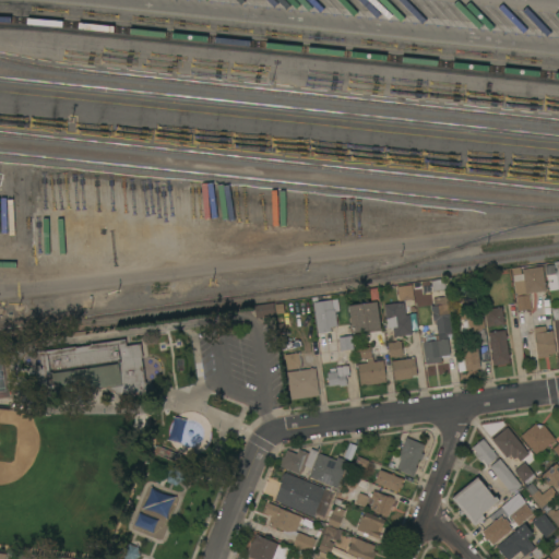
[(546,290),(530,293),(532,308),(518,310),(512,274),(513,274),(512,268),(520,266),(521,273),(523,273),(522,269),(543,265),(546,290)]
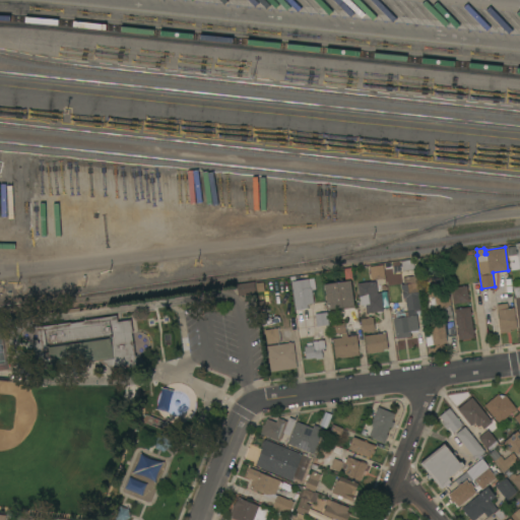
[(404,270),(404,271),(400,271),(400,270),(397,270),(397,271),(394,272),(393,265),(393,261),(399,260),(399,264),(401,264),(401,260),(413,259),(414,268),(404,270)]
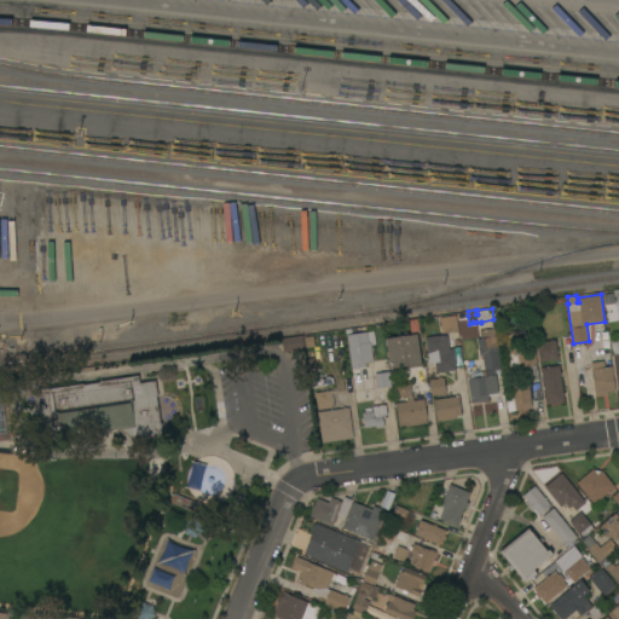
[(443,333),(441,328),(439,328),(438,318),(440,317),(439,317),(456,314),(458,330),(443,333)]
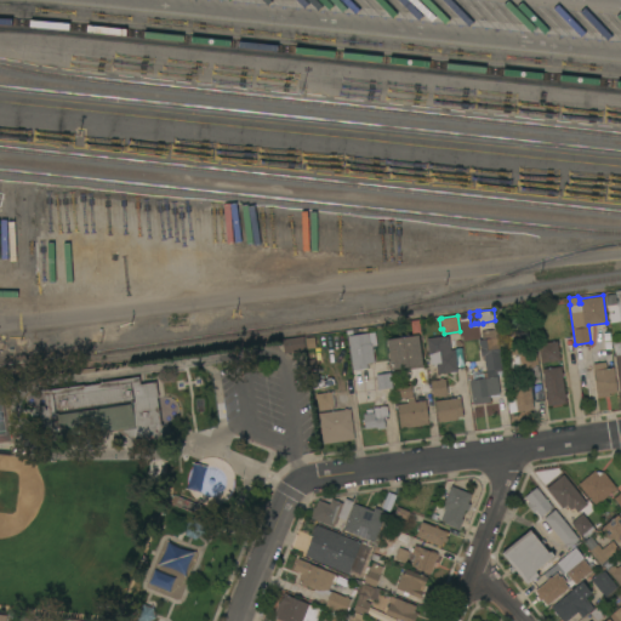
[(497,336),(502,368),(503,375),(497,376),(500,393),(489,396),(489,399),(490,399),(490,402),(473,404),(469,380),(471,380),(469,374),(472,374),(472,371),(474,371),(474,374),(486,371),(484,359),(482,359),(479,340),(483,339),(482,330),(496,329),(497,336)]
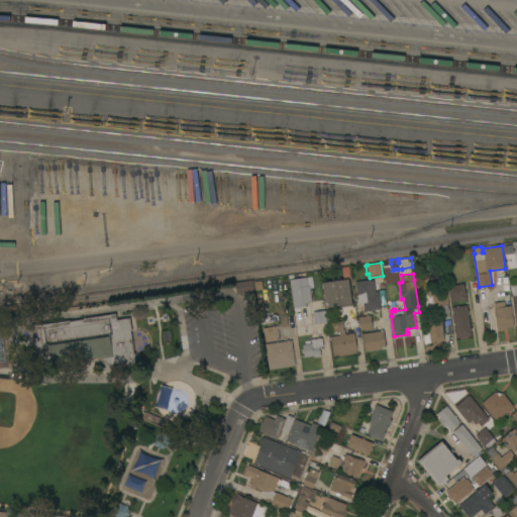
[(290,279),(307,277),(308,286),(309,285),(312,301),(305,302),(306,306),(294,307),(290,279)]
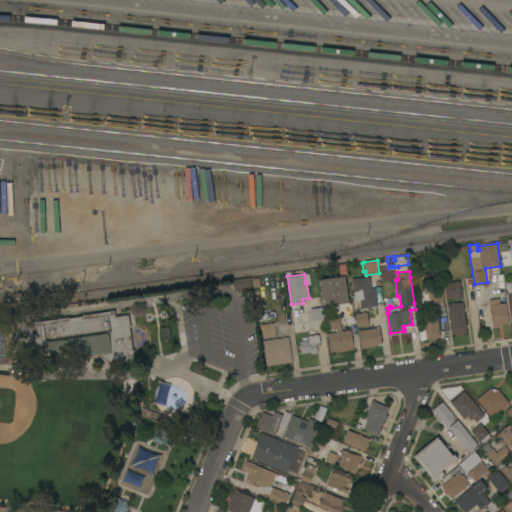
[(345,276),(349,302),(339,303),(339,302),(323,304),(319,279),(345,276)]
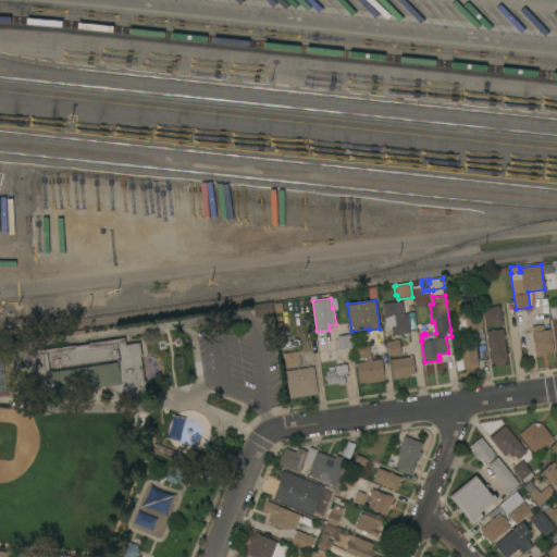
[(393,335),(392,327),(385,329),(383,318),(385,318),(383,304),(403,300),(404,313),(409,312),(411,332),(393,335)]
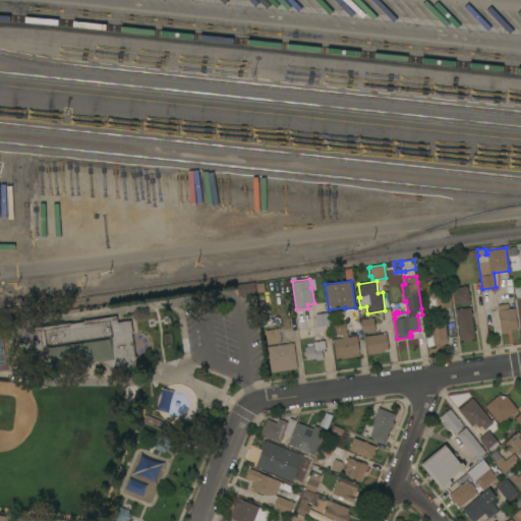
[(254,282),(255,293),(238,295),(237,284),(254,282)]
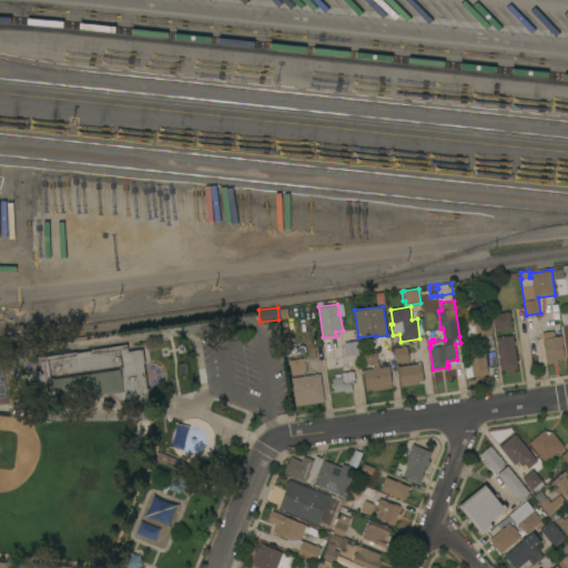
[(511,321),(513,321),(513,323),(511,323),(513,328),(496,332),(495,322),(494,322),(493,320),(494,320),(494,314),(509,311),(511,321)]
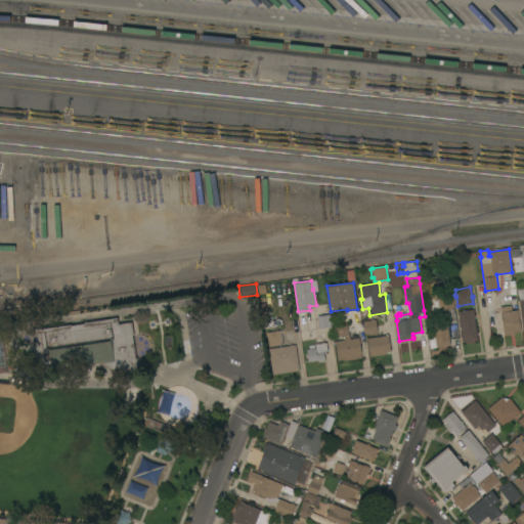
[(454,309),(440,311),(440,309),(432,310),(432,306),(440,305),(439,297),(452,295),(454,309)]
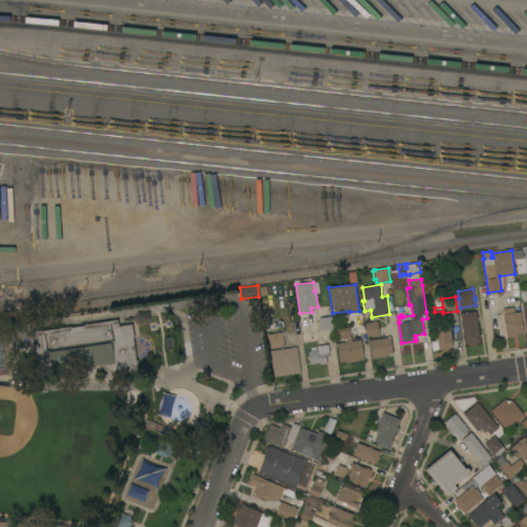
[(503,314),(504,314),(504,309),(508,308),(510,313),(521,311),(524,332),(517,334),(517,336),(507,338),(503,314)]
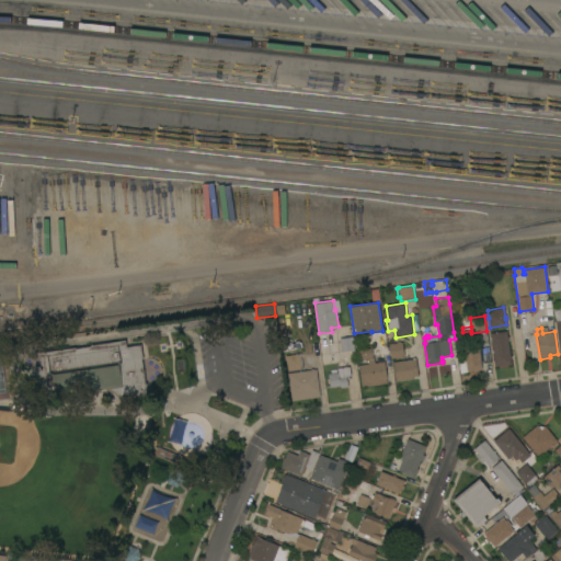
[(507,336),(508,335),(510,339),(507,339),(511,356),(512,355),(512,358),(511,358),(512,364),(495,366),(492,345),(491,345),(491,342),(492,342),(490,333),(506,331),(507,336)]
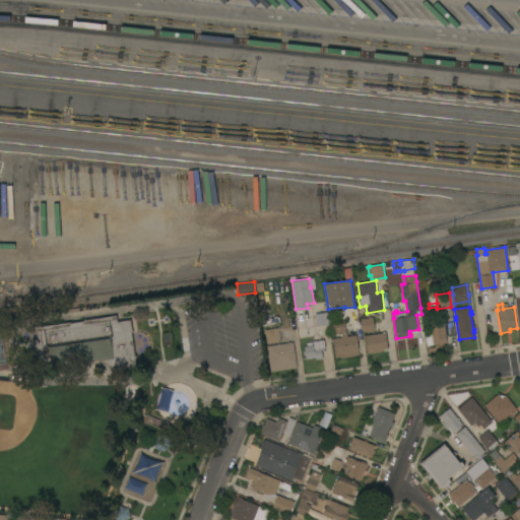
[(315,313),(327,312),(328,324),(320,325),(320,327),(317,327),(315,313)]
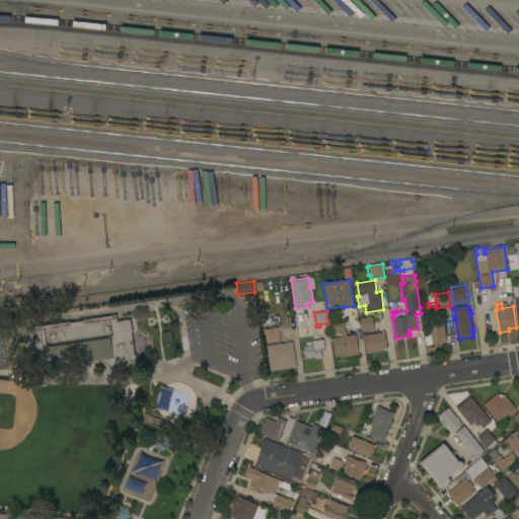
[(426,345),(424,334),(430,332),(428,316),(442,314),(443,323),(447,322),(445,315),(447,315),(447,312),(451,311),(454,334),(445,336),(446,342),(426,345)]
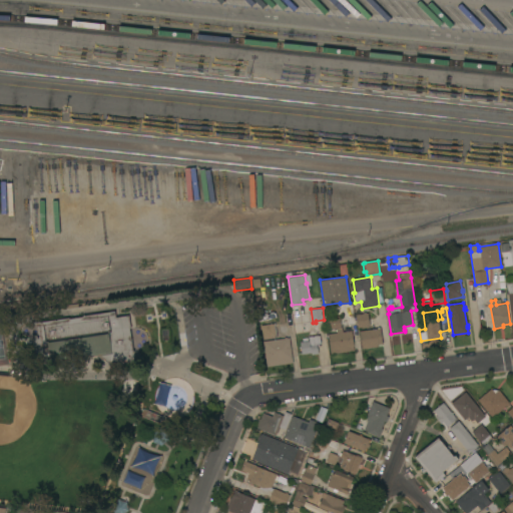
[(131,328),(129,328),(135,360),(109,365),(108,363),(109,362),(104,359),(103,359),(98,355),(88,357),(79,367),(84,367),(85,372),(72,374),(71,368),(76,368),(65,360),(36,365),(32,335),(38,334),(36,324),(35,324),(35,322),(69,317),(69,319),(82,317),(82,316),(115,311),(116,317),(128,315),(131,328)]
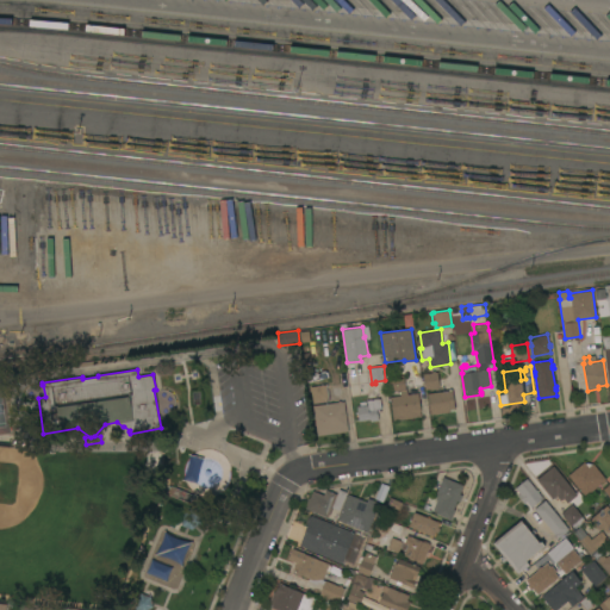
[(424,390),(422,374),(431,372),(431,371),(435,371),(435,372),(437,372),(440,387),(424,390)]
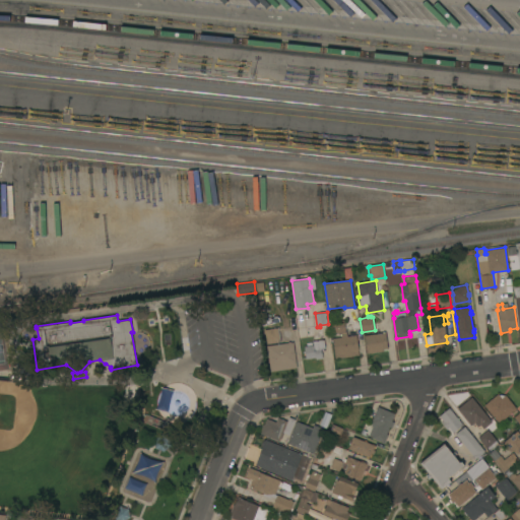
[(335,359),(332,338),(341,337),(341,335),(340,335),(339,333),(332,334),(330,321),(343,319),(345,331),(346,330),(347,336),(356,335),(359,350),(359,354),(335,359)]
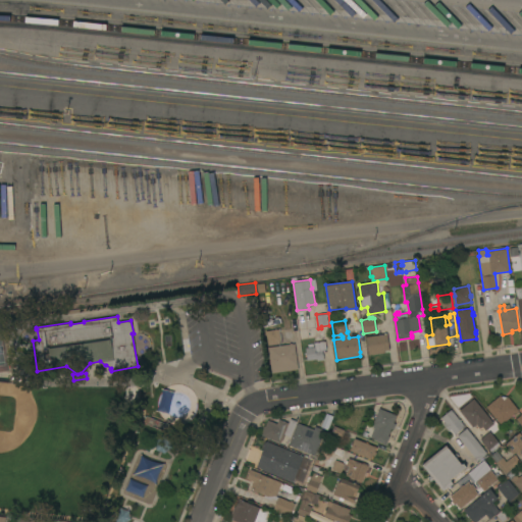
[(267,345),(265,330),(279,328),(281,343),(267,345)]
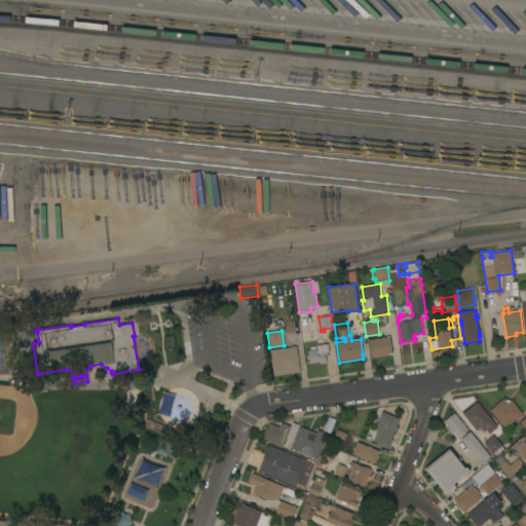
[(386,337),(386,336),(389,335),(392,352),(387,353),(387,354),(371,358),(369,339),(386,337)]
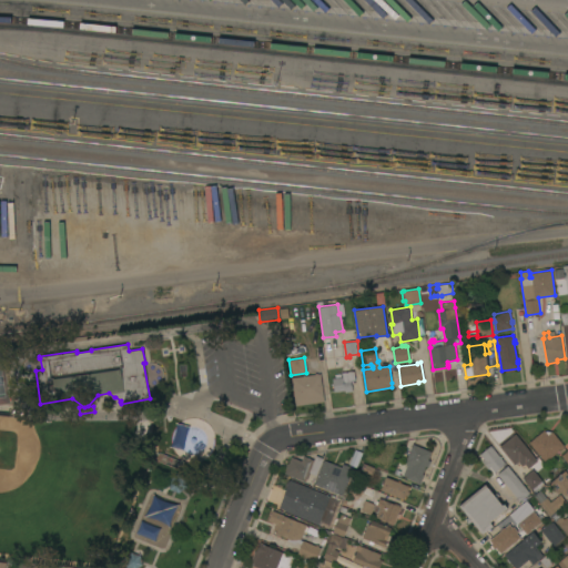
[(332,378),(342,377),(342,372),(342,369),(347,368),(347,371),(352,371),(352,372),(354,371),(355,379),(351,381),(352,391),(344,392),(344,391),(334,392),(332,378)]
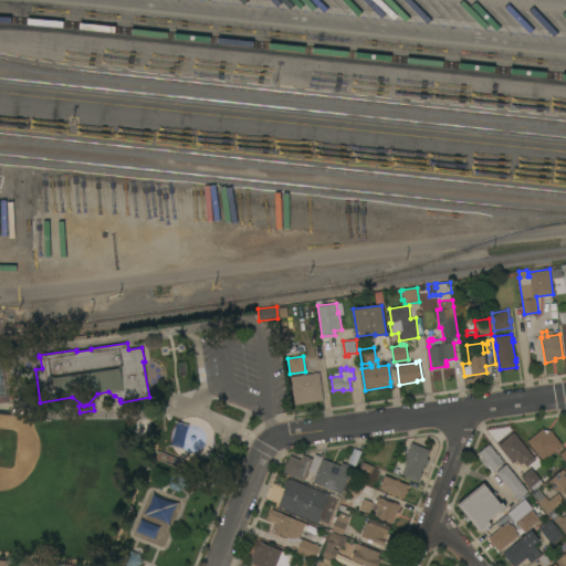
[(323,400),(294,405),(290,376),(314,373),(314,371),(316,371),(316,373),(318,371),(323,400)]
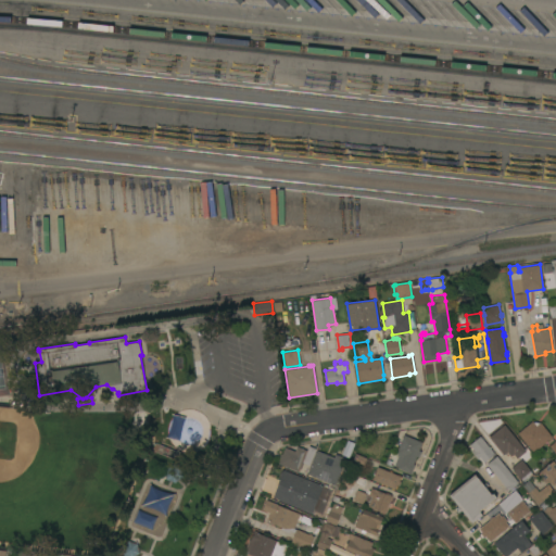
[(553,437),(533,452),(518,432),(532,420),(533,422),(536,421),(539,422),(541,422),(553,437)]
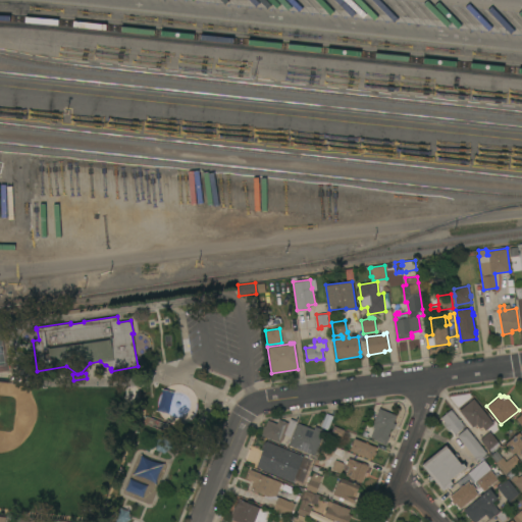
[(493,423),(485,430),(482,426),(479,428),(476,424),(472,427),(459,410),(474,399),(493,423)]
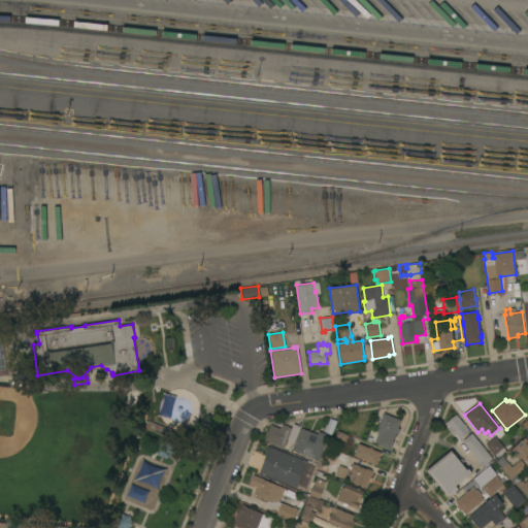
[(401,420),(397,427),(400,428),(398,434),(395,433),(392,440),(394,441),(391,450),(377,444),(377,442),(374,441),(378,433),(377,432),(378,430),(376,429),(383,413),(401,420)]
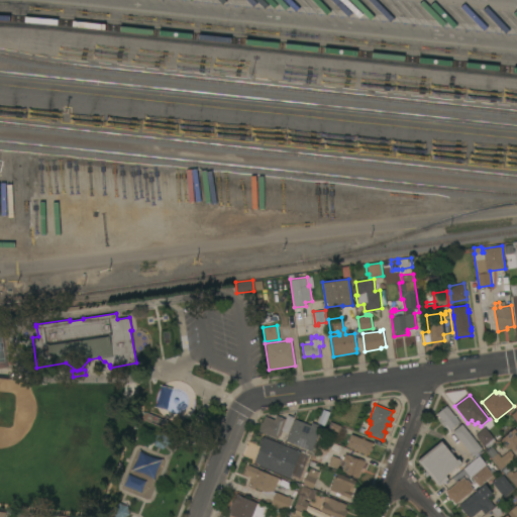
[(459,422),(450,430),(446,425),(444,427),(438,420),(440,418),(436,413),(446,405),(459,422)]
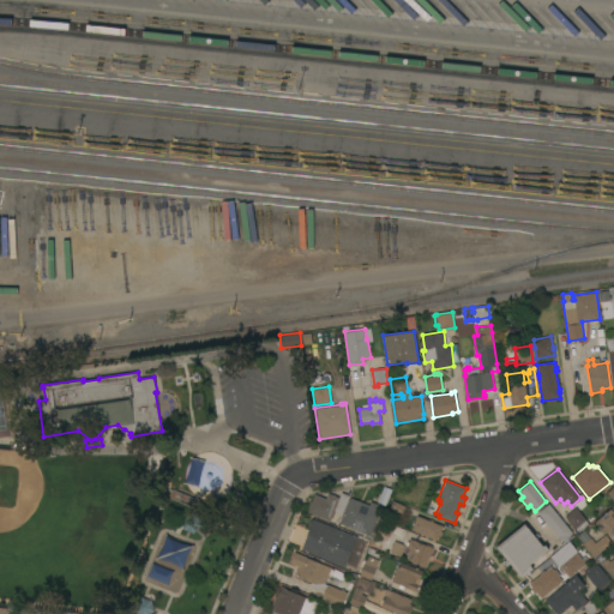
[(307,511),(309,505),(308,505),(311,500),(312,501),(314,493),(325,498),(327,492),(339,497),(333,511),(335,512),(332,518),(331,517),(330,521),(307,511)]
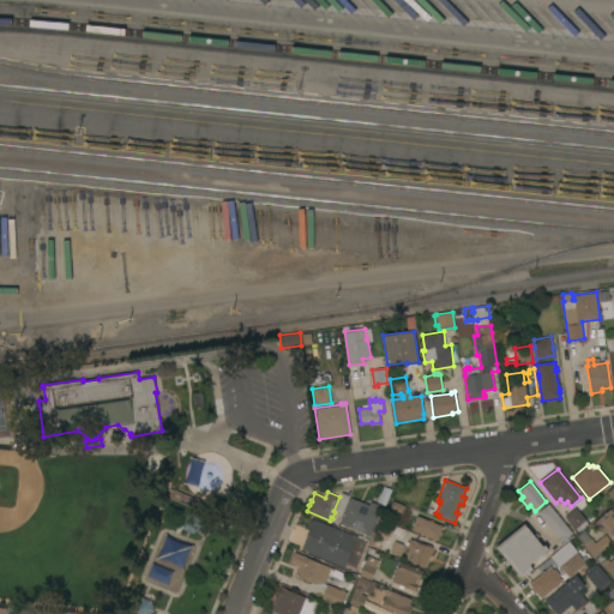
[(339,523),(350,497),(369,505),(371,501),(383,505),(371,535),(339,523)]
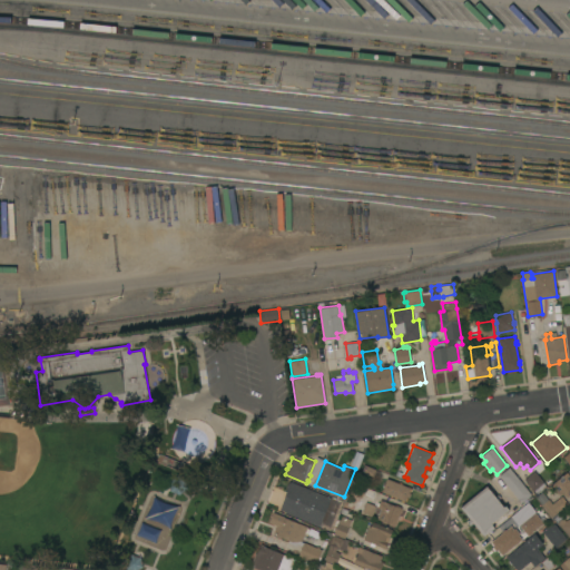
[(531,494),(521,503),(499,475),(509,467),(531,494)]
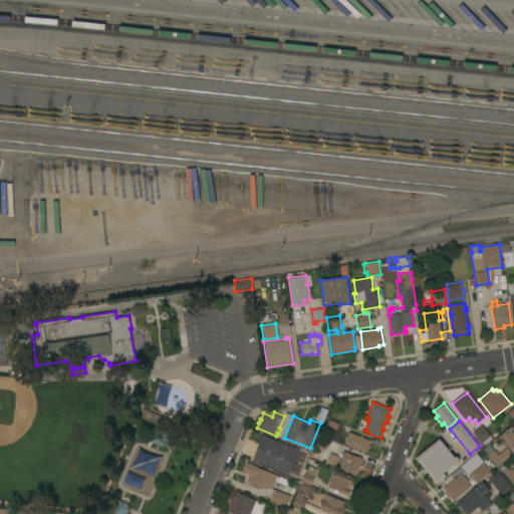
[(513,423),(513,446),(511,449),(508,444),(506,446),(505,445),(504,446),(498,438),(499,437),(498,436),(513,423)]
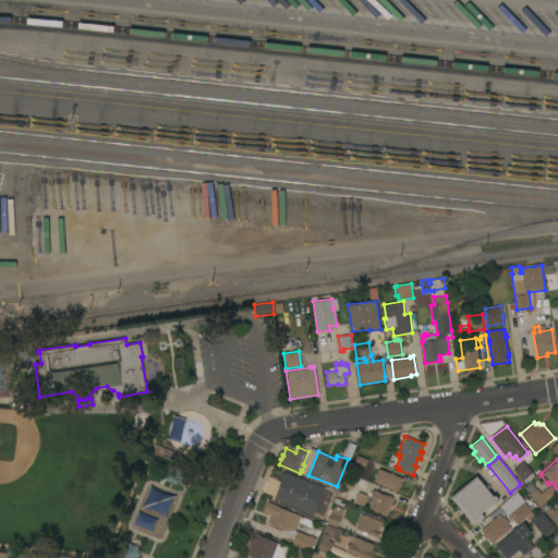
[(535,476),(525,483),(523,480),(522,481),(513,469),(523,461),(535,476)]
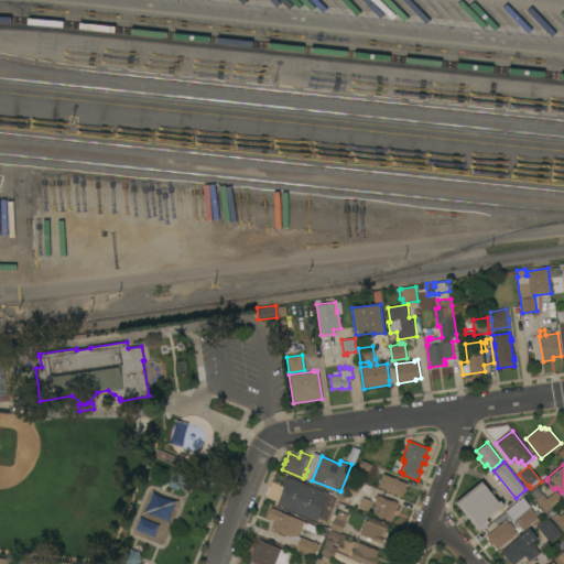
[(169,486),(166,476),(175,470),(183,474),(185,484),(177,489),(169,486)]
